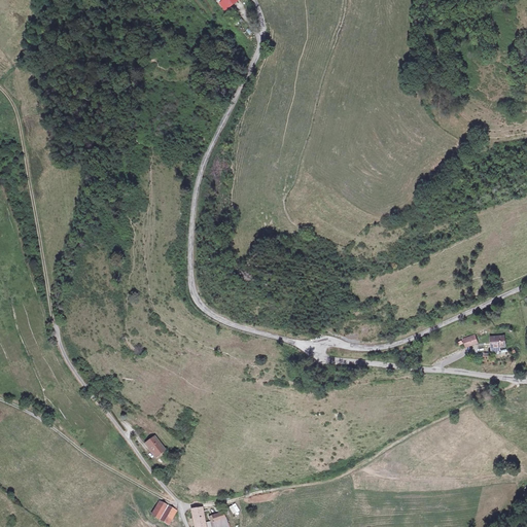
[(133,34),(128,25),(119,28),(125,38),(133,34)]
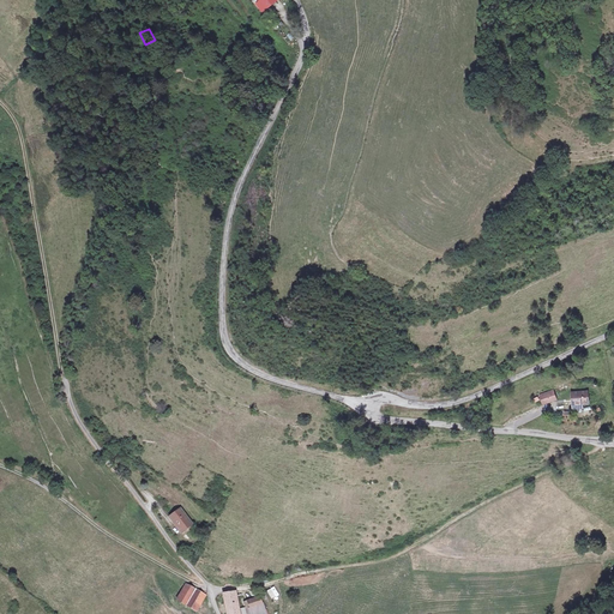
[(588,391),(571,393),(572,402),(581,402),(582,404),(588,403),(588,391)]
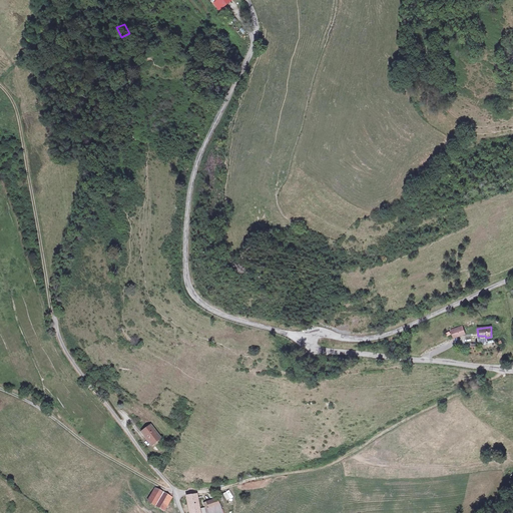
[(463,329),(452,331),(454,339),(465,337),(463,329)]
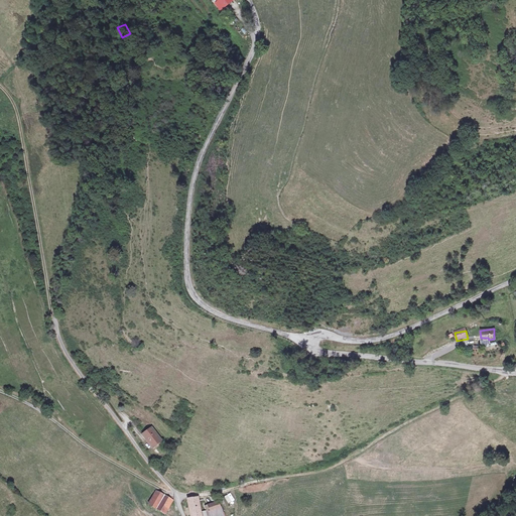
[(161,439),(151,427),(143,435),(152,446),(161,439)]
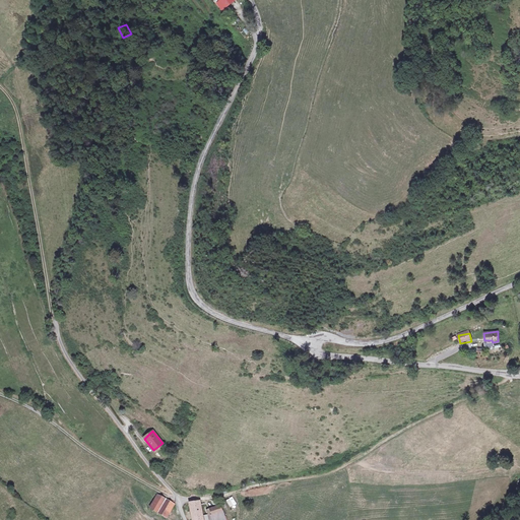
[(175,503),(159,495),(151,509),(167,517),(175,503)]
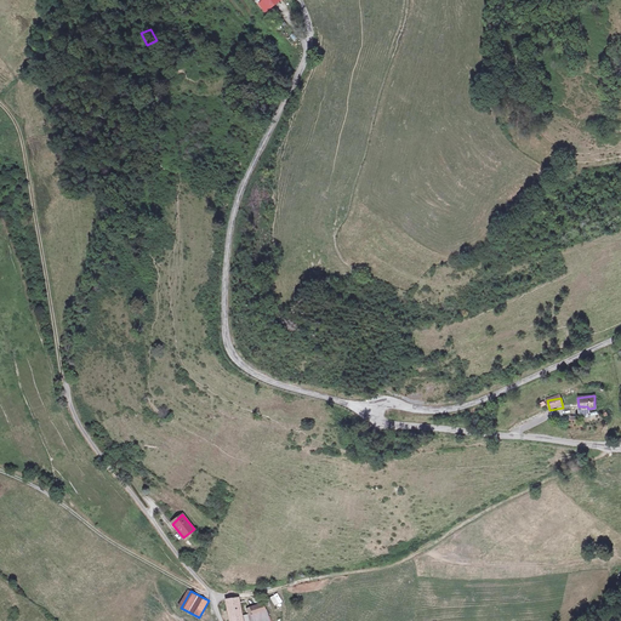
[(273,607),(281,603),(278,593),(269,597),(273,607)]
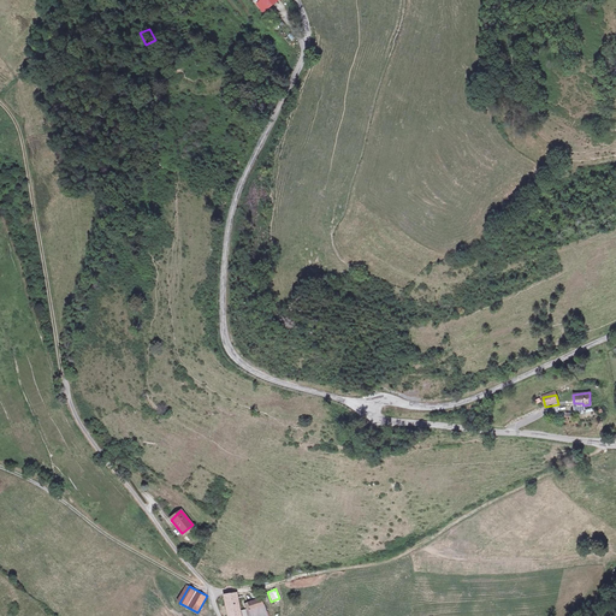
[(241,615),(237,592),(223,594),(225,615),(241,615)]
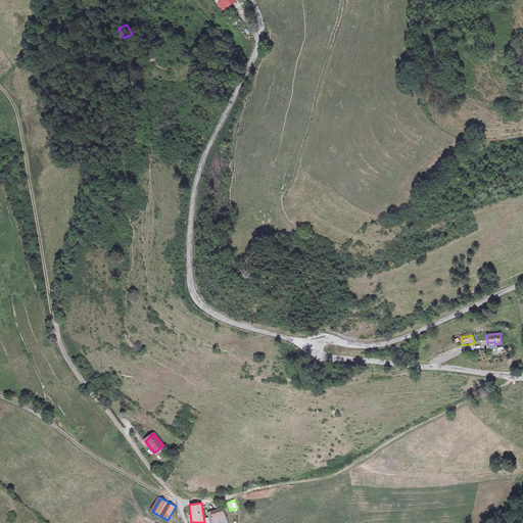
[(227,522),(224,511),(221,512),(220,508),(207,512),(210,522),(227,522)]
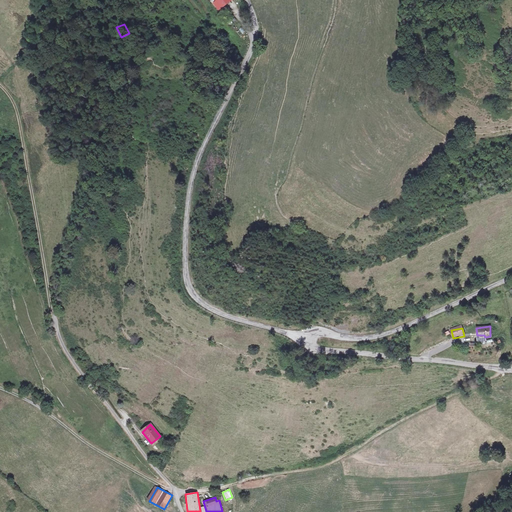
All buildings are outlined.
